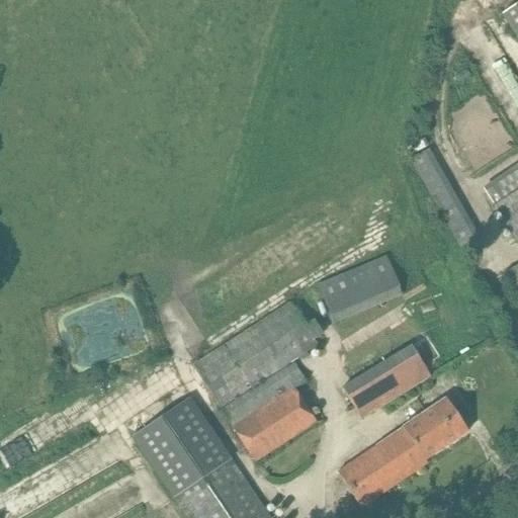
[(517,0),(501,13),(517,38),(517,0)]
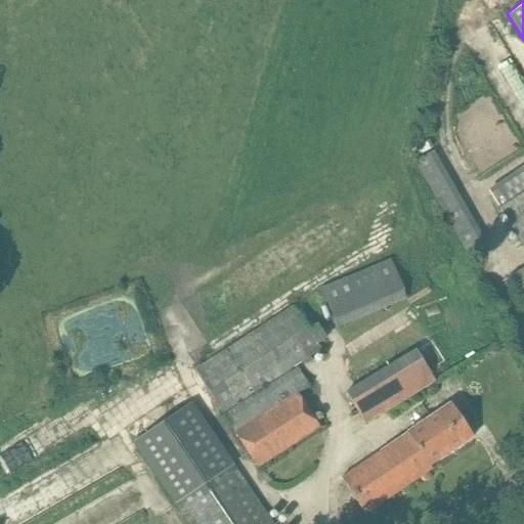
[(501,110),(523,97),(523,82),(498,29),(470,43),(501,110)]
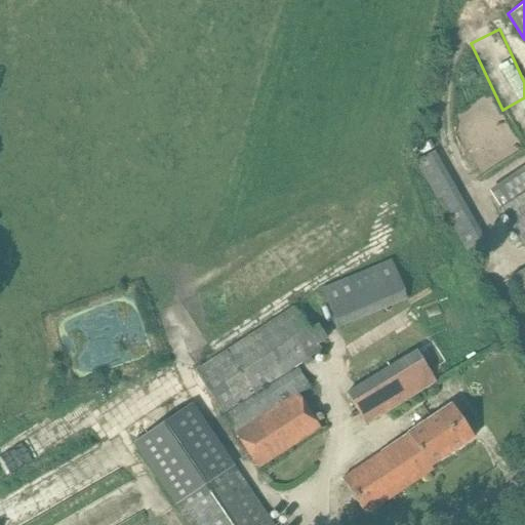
[(524,188),(497,207),(524,247),(524,268),(511,278),(524,300),(524,188)]
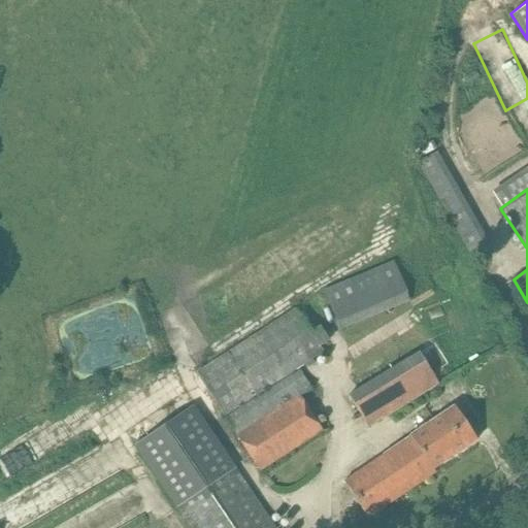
[(336,327),(410,304),(398,262),(324,285),(336,327)]
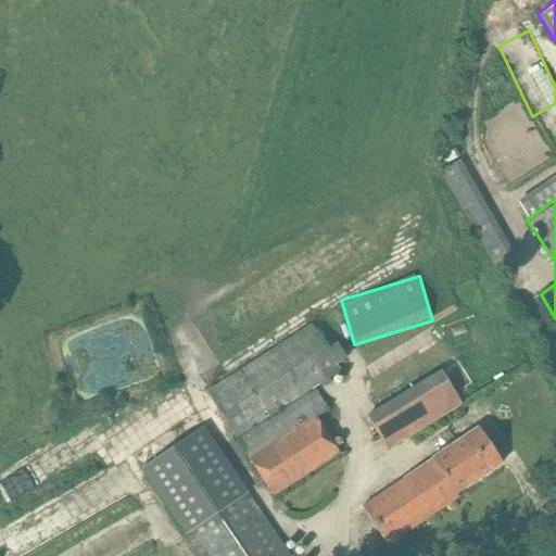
[(311,325),(206,392),(273,496),(339,454),(315,417),(328,411),(314,389),(341,371),(337,367),(348,358),(337,343),(328,350),(311,325)]
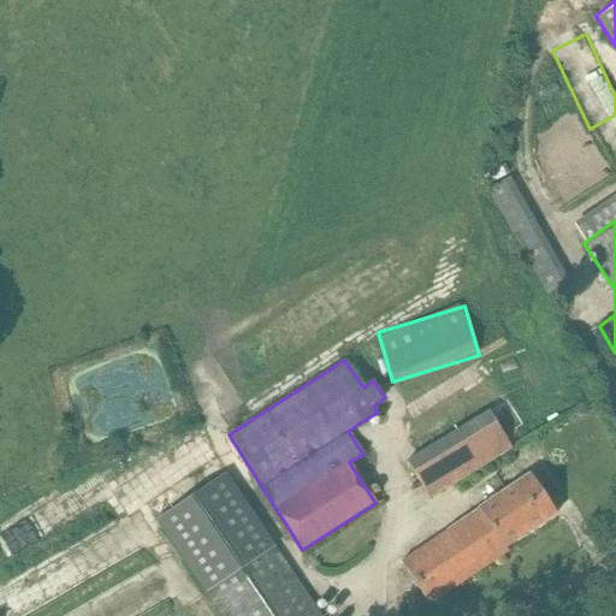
[(427,496),(514,449),(490,406),(419,444),(422,450),(407,458),(427,496)]
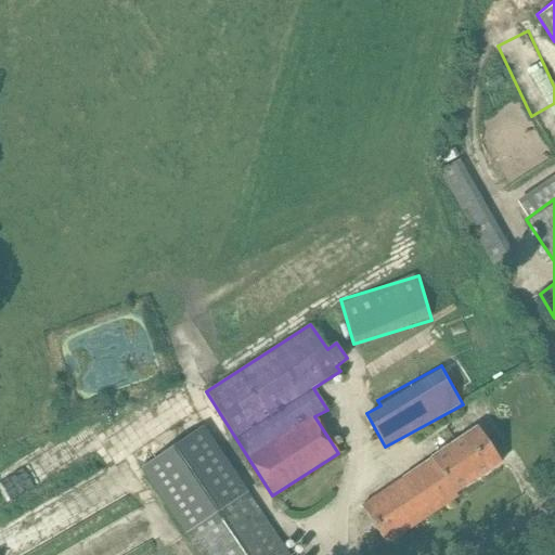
[(186,532),(201,554),(288,554),(246,492),(247,492),(203,426),(142,467),(186,532)]
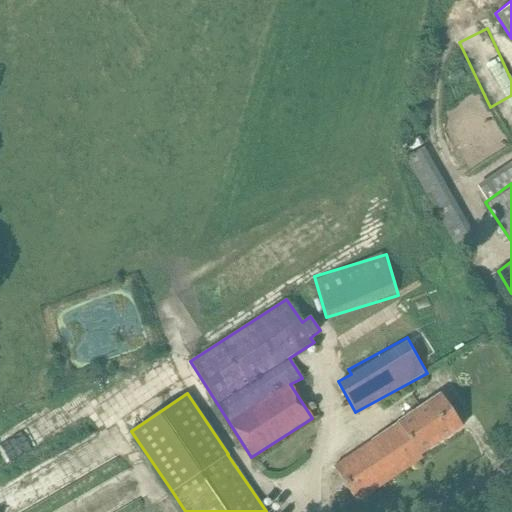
[(333,467),(346,485),(357,502),(422,458),(420,455),(462,427),(440,394),(396,423),(397,424),(333,467)]
